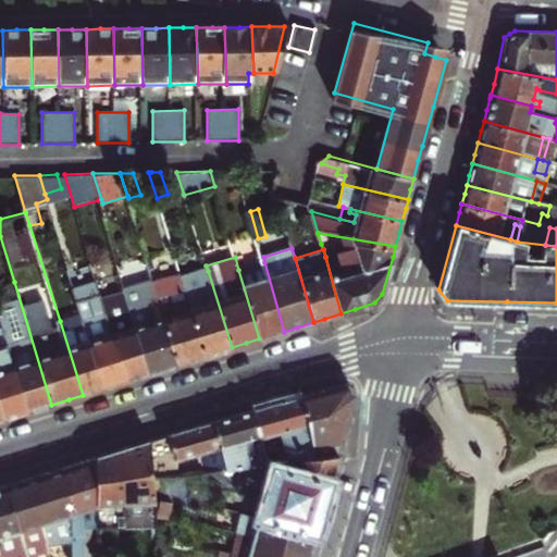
[(264,262),(238,270),(259,338),(270,335),(284,332),(264,262)]
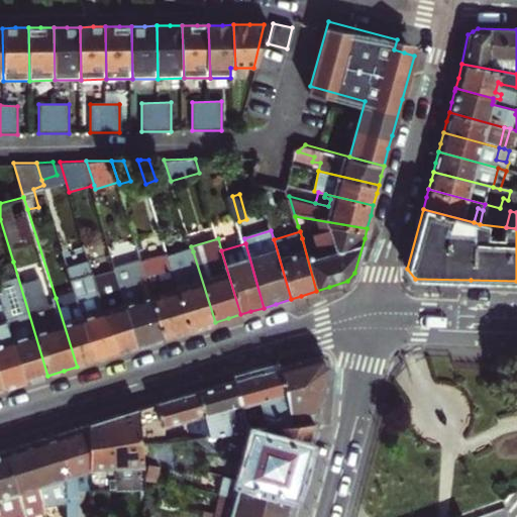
[(215,322),(193,251),(179,255),(178,252),(169,256),(192,329),(204,326),(215,322)]
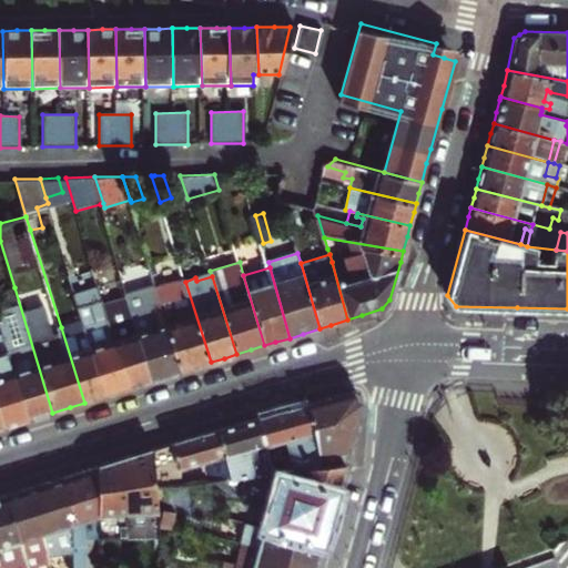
[(184,279),(156,287),(181,372),(198,367),(211,362),(185,282),(184,279)]
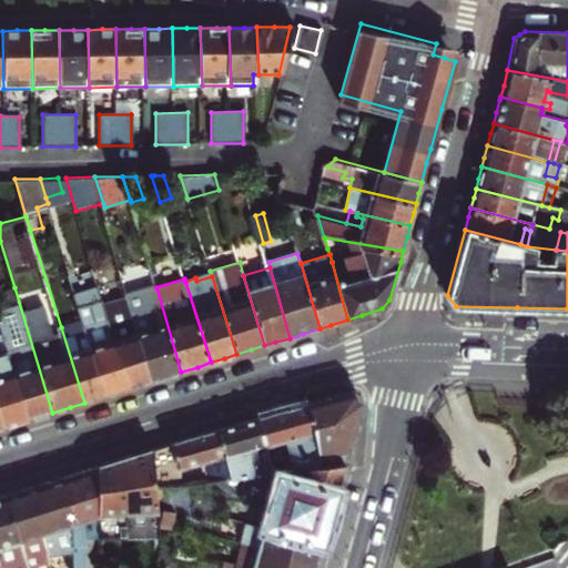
[(83,321),(107,396),(118,393),(130,388),(103,301),(98,284),(74,291),(83,321)]
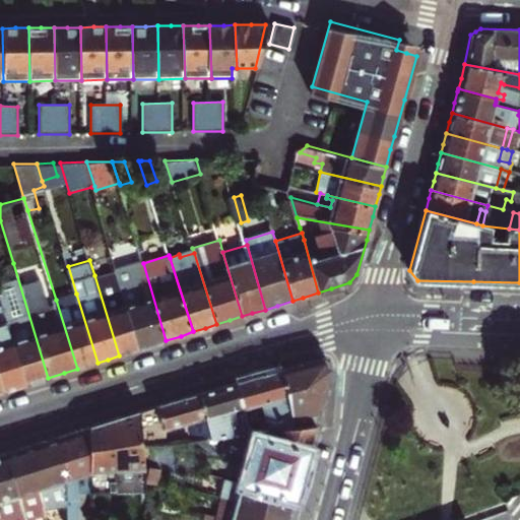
[(141,260),(116,267),(116,269),(139,348),(151,345),(166,340),(143,263),(141,260)]
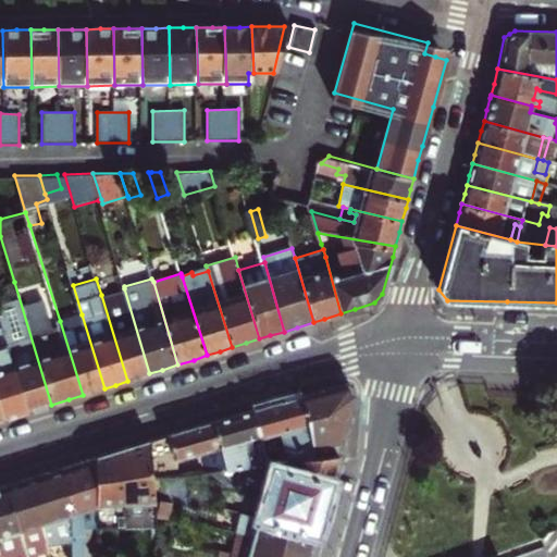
[(14,282),(0,285),(0,313),(3,324),(29,411),(38,408),(51,405),(14,282)]
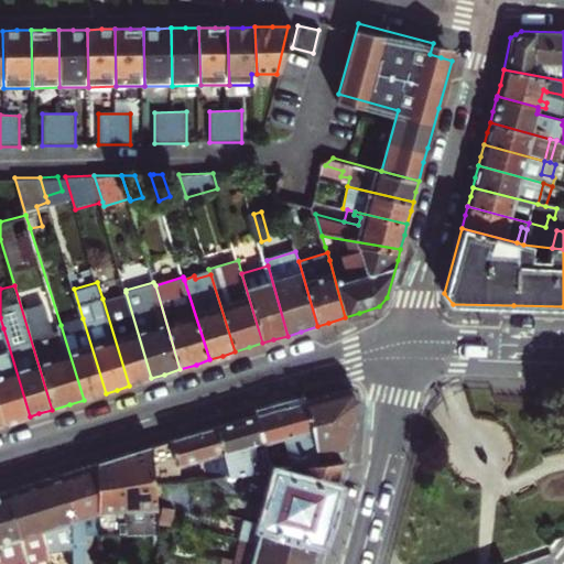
[(126,292),(102,299),(129,386),(141,381),(151,378),(126,292)]
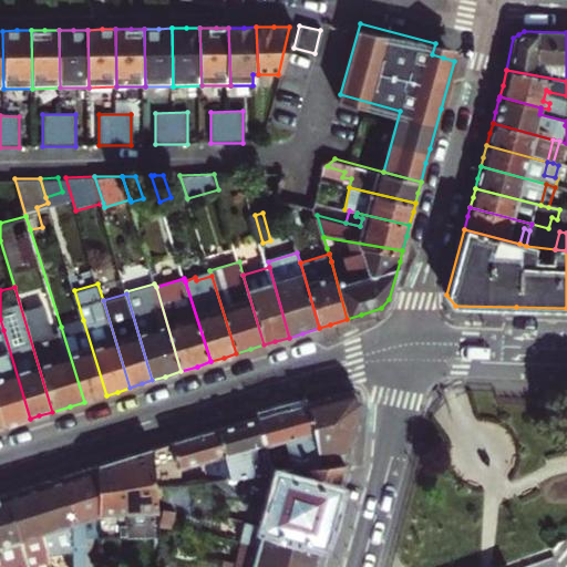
[(83,320),(61,327),(84,402),(96,398),(106,395),(83,320)]
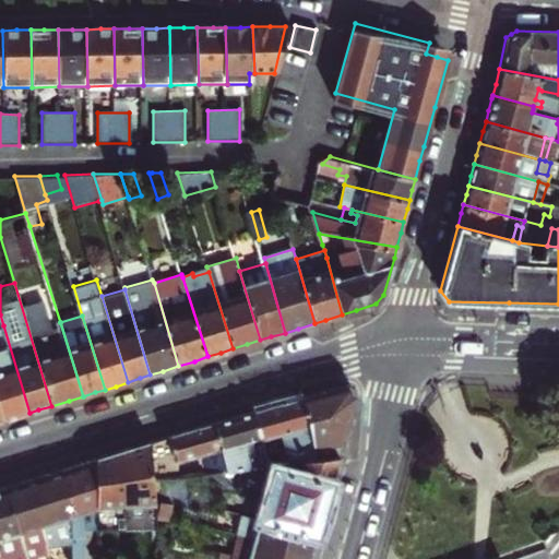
[(0,325),(0,399),(7,420),(18,416),(30,413),(3,325),(0,325)]
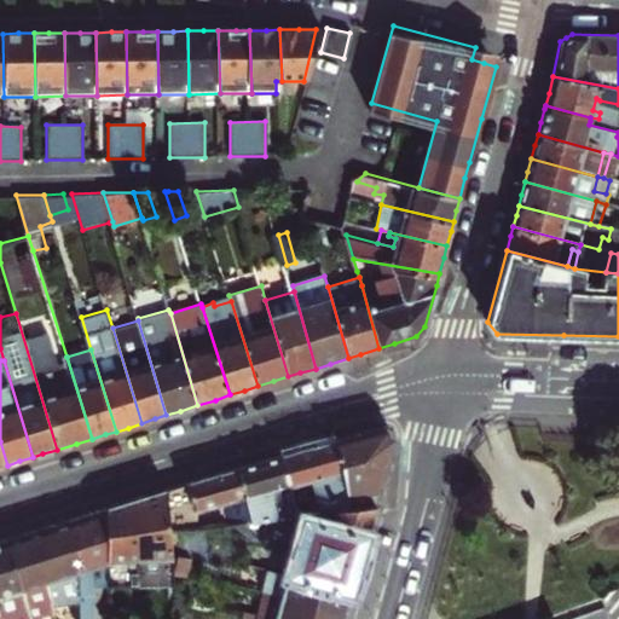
[(351,510),(375,507),(393,439),(388,433),(385,428),(334,441),(351,510)]
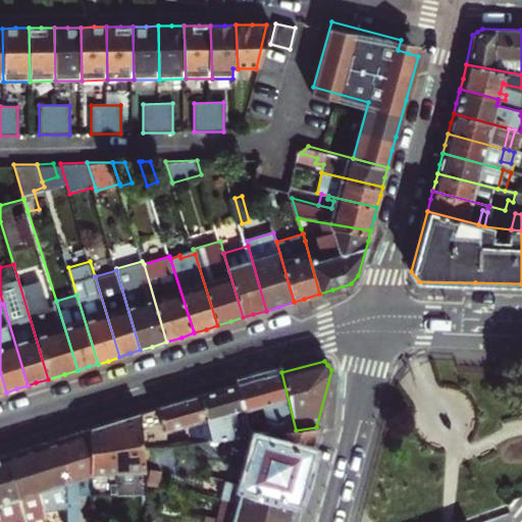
[(296,430),(281,372),(260,378),(238,384),(246,418),(251,416),(250,410),(264,407),(270,433),(296,430)]
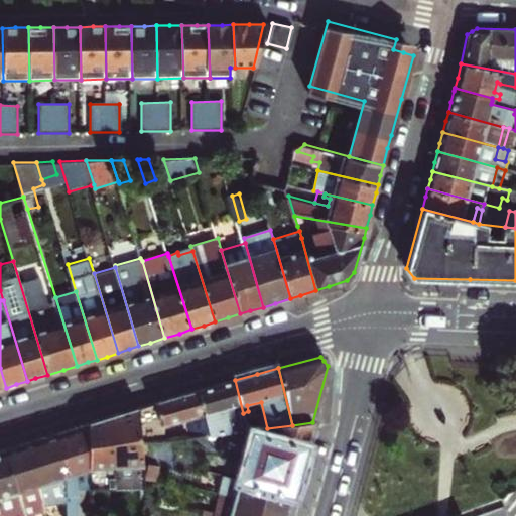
[(199,390),(210,435),(248,430),(253,430),(252,425),(245,426),(243,413),(235,380),(218,385),(199,390)]
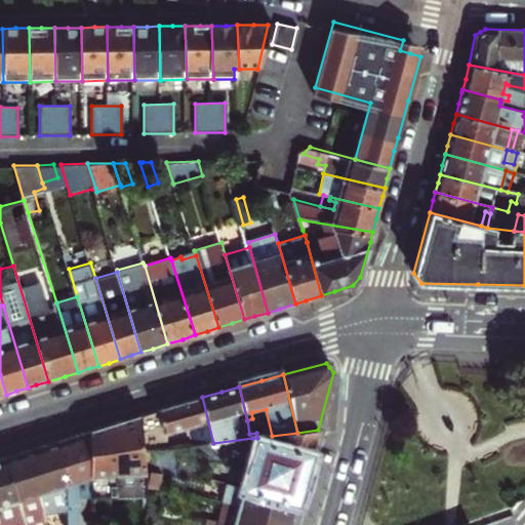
[(192,429),(196,445),(213,443),(202,397),(175,405),(142,416),(144,451),(175,447),(172,434),(192,429)]
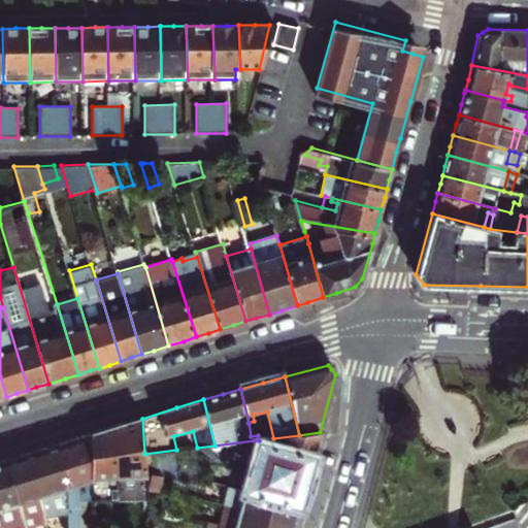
[(93,502),(149,501),(147,491),(146,475),(144,454),(142,419),(130,422),(105,430),(92,434),(93,502)]
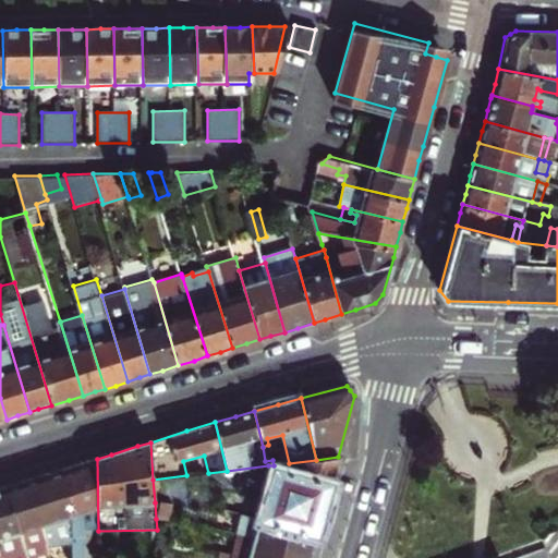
[(268,465),(271,466),(331,483),(335,471),(338,457),(316,460),(289,463),(287,463),(274,465),(268,465)]
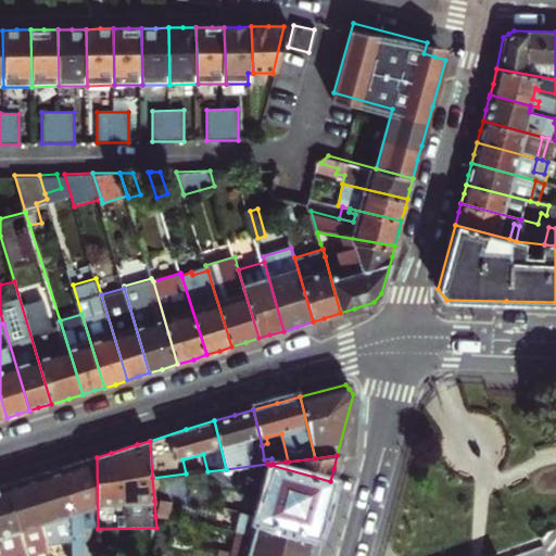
[(90,555),(89,530),(98,529),(97,457),(84,460),(70,466),(72,555),(90,555)]
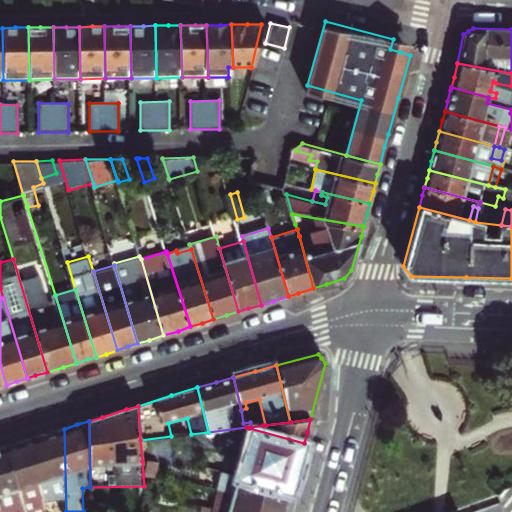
[(304,443),(249,428),(236,476),(291,491),(297,470),(304,443)]
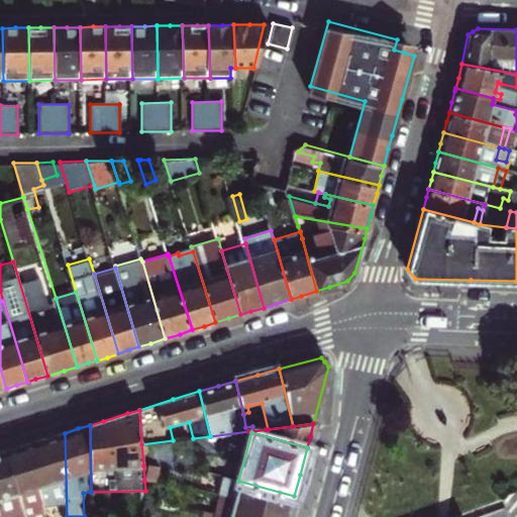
[(42,507),(67,506),(65,433),(54,436),(38,440),(38,487),(41,498),(41,500),(42,507)]
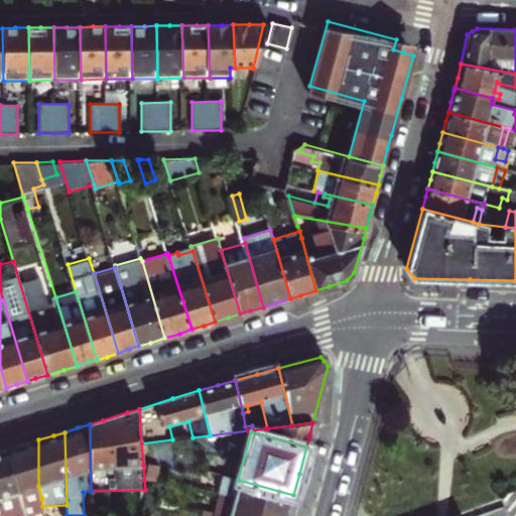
[(41,497),(38,486),(38,439),(24,444),(5,449),(18,492),(25,515),(28,515),(43,512),(42,506),(41,499),(41,497)]
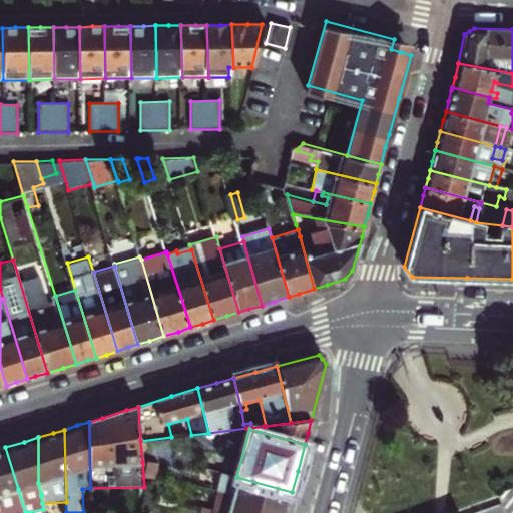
[(25,512),(18,489),(5,447),(0,449),(0,512),(25,512)]
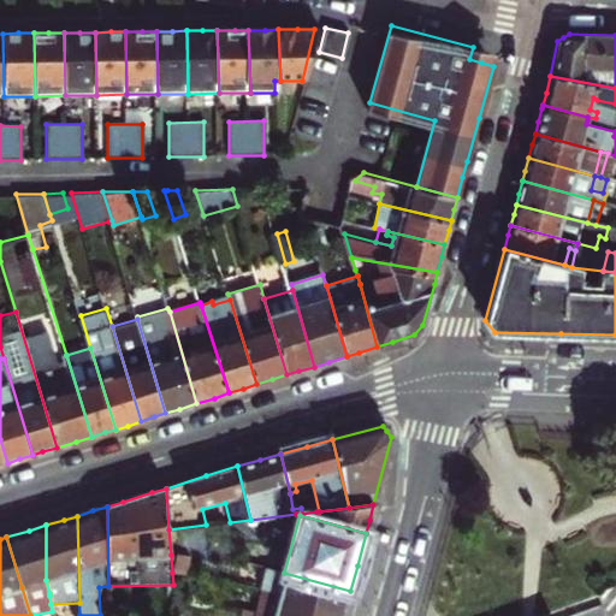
[(193,557),(171,555),(172,573),(189,576),(193,557)]
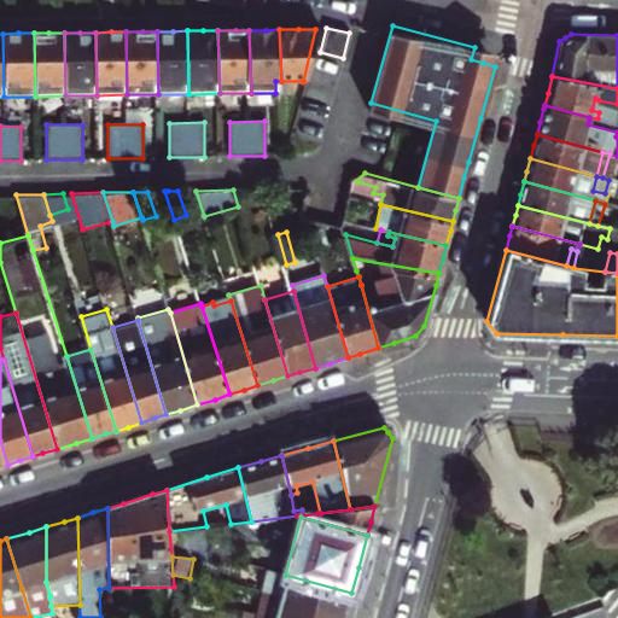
[(260,592),(281,595),(314,605),(313,608),(345,617),(348,605),(351,593),(285,575),(266,569),(260,592)]
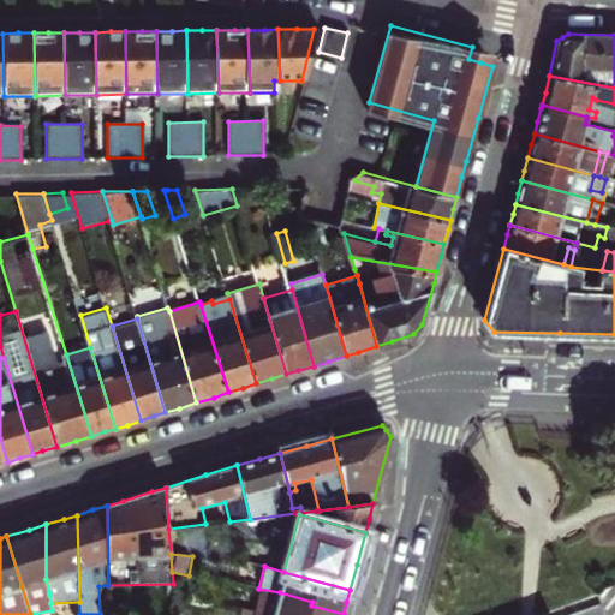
[(312,602),(280,592),(258,589),(251,614),(342,614),(344,614),(311,605),(312,602)]
